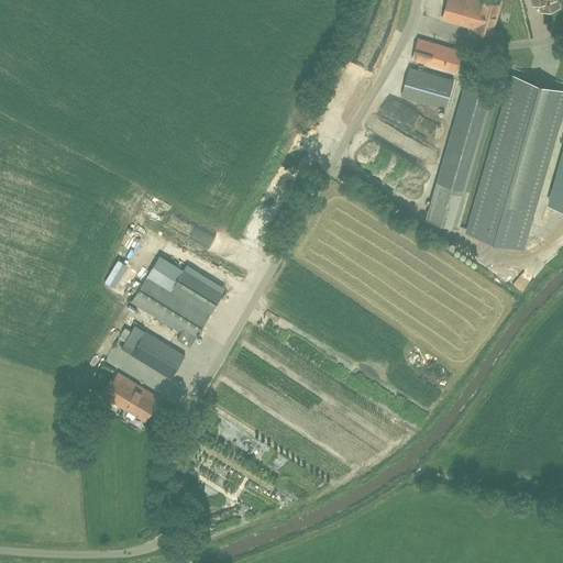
[(448,0),(443,20),(476,29),(475,30),(477,30),(476,32),(477,34),(483,35),(485,34),(485,32),(492,34),(500,4),(486,0),(448,0)]
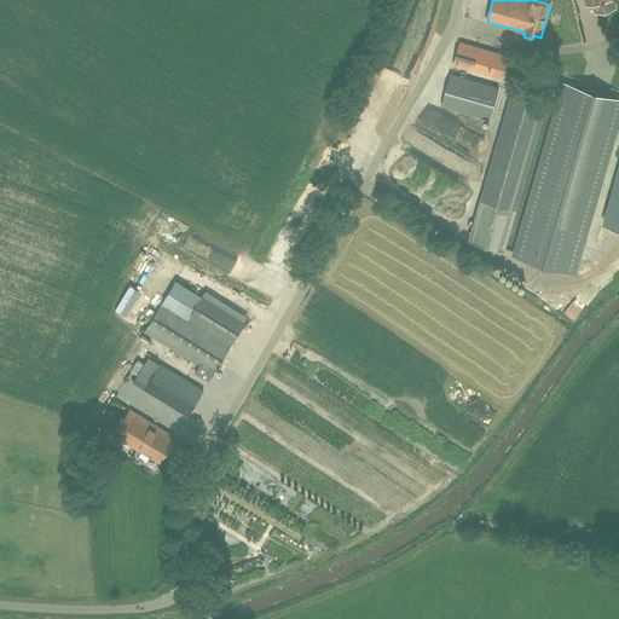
[(593,0),(596,12),(599,12),(601,13),(607,12),(608,10),(614,7),(612,0),(593,0)]
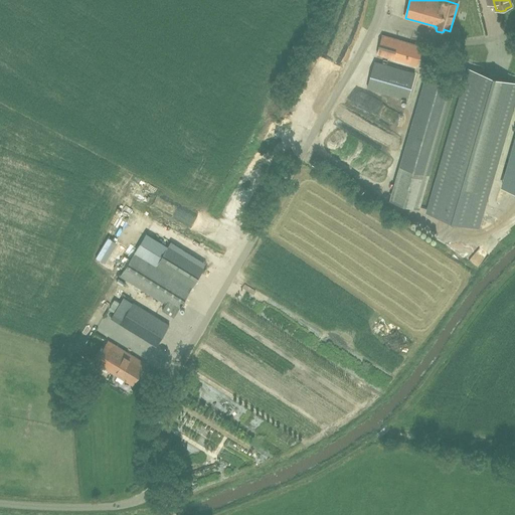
[(418,66),(423,47),(383,36),(378,55),(418,66)]
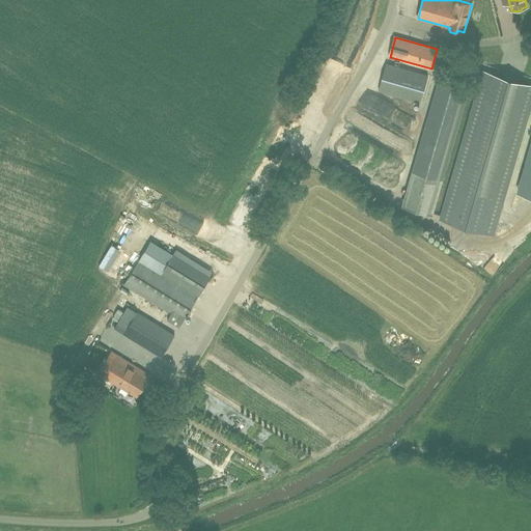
[(422,104),(429,77),(388,65),(381,92),(422,104)]
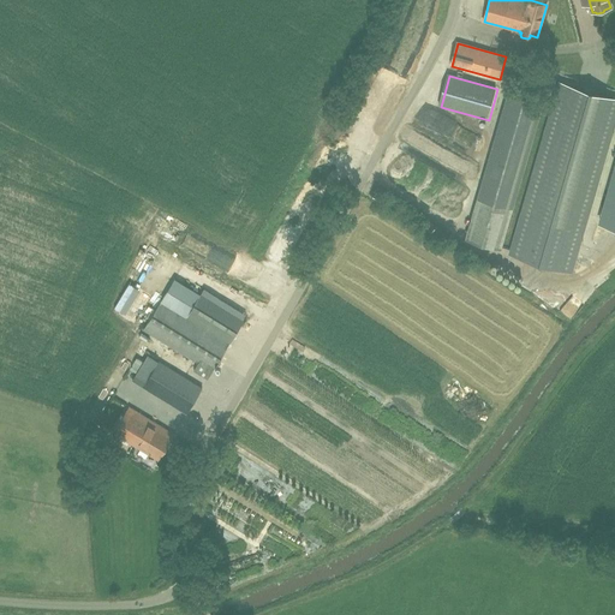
[(571,272),(583,230),(614,120),(614,99),(561,83),(511,254),(571,272)]
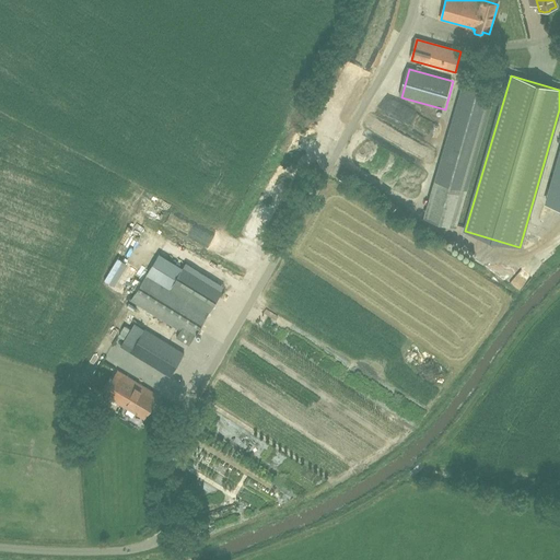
[(473,86),(444,184),(434,219),(456,225),(496,93),(473,86)]
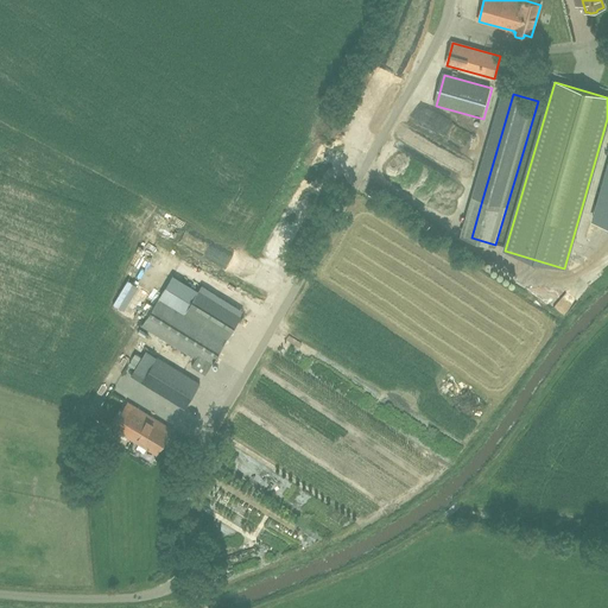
[(470,146),(470,133),(461,133),(461,146),(470,146)]
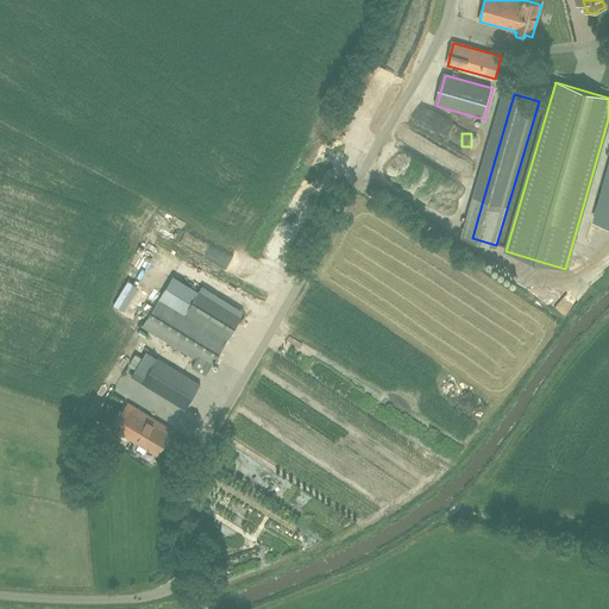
[(460,176),(466,162),(458,158),(451,173),(460,176)]
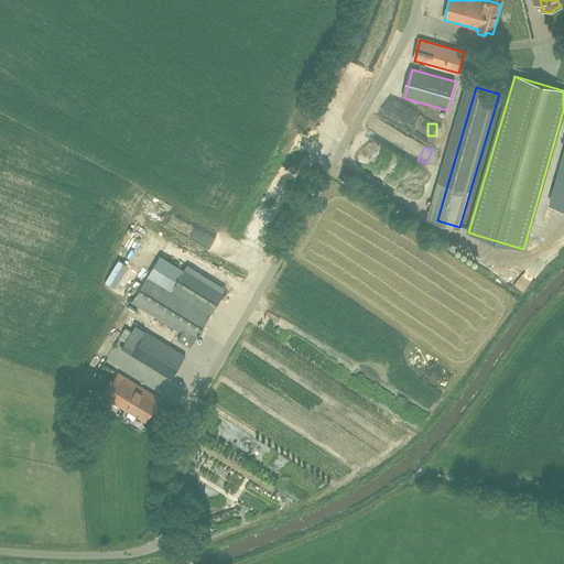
[(563,154),(550,205),(563,208),(563,154)]
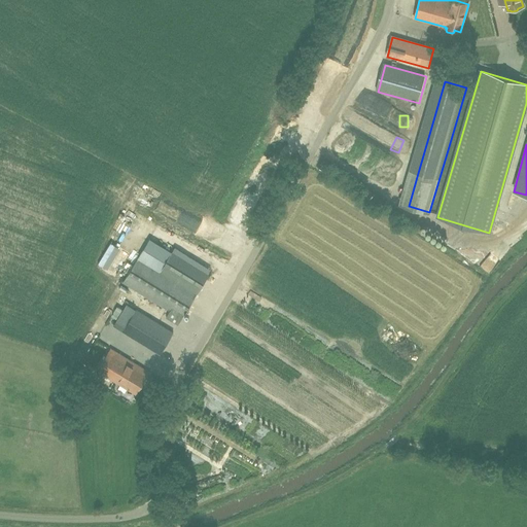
[(381,161),(378,172),(394,177),(398,166),(381,161)]
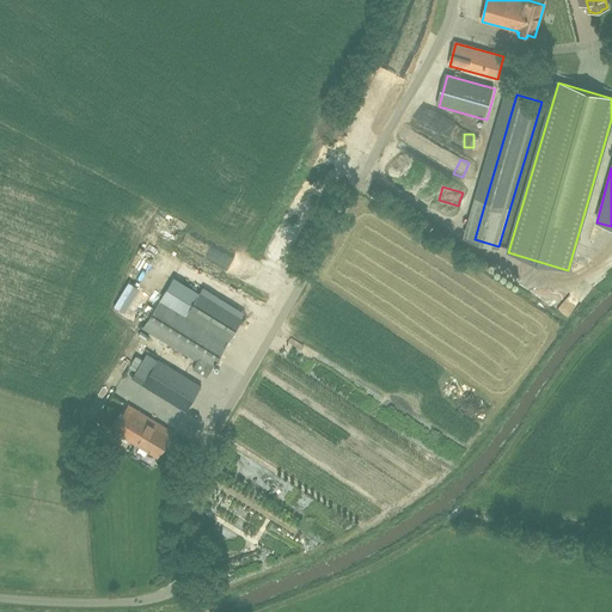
[(271,291),(277,277),(269,274),(263,286),(271,291)]
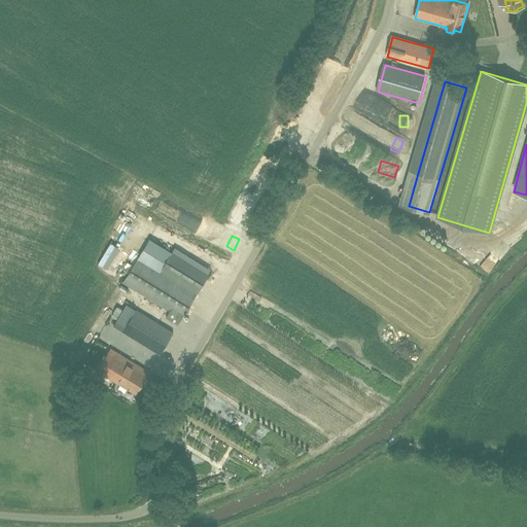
[(209,275),(172,252),(171,253),(150,240),(139,257),(161,271),(197,293),(209,275)]
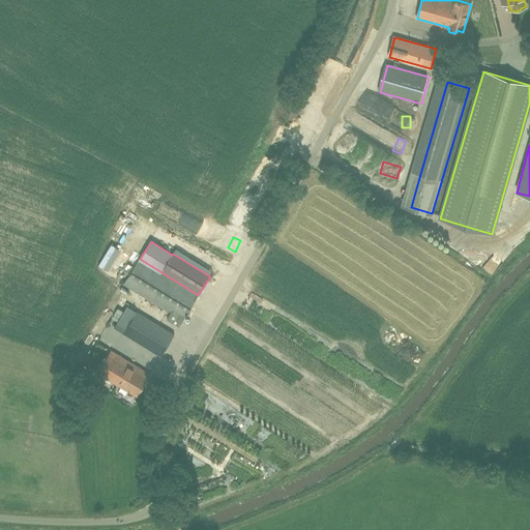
[(172,313),(168,320),(179,326),(198,296),(139,261),(124,284),(172,313)]
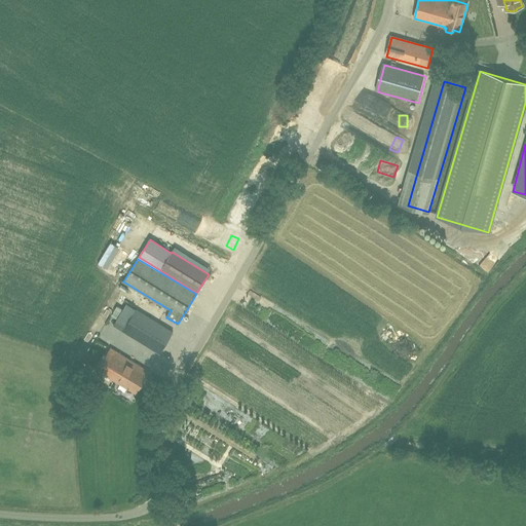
[(159,353),(173,332),(136,309),(122,331),(159,353)]
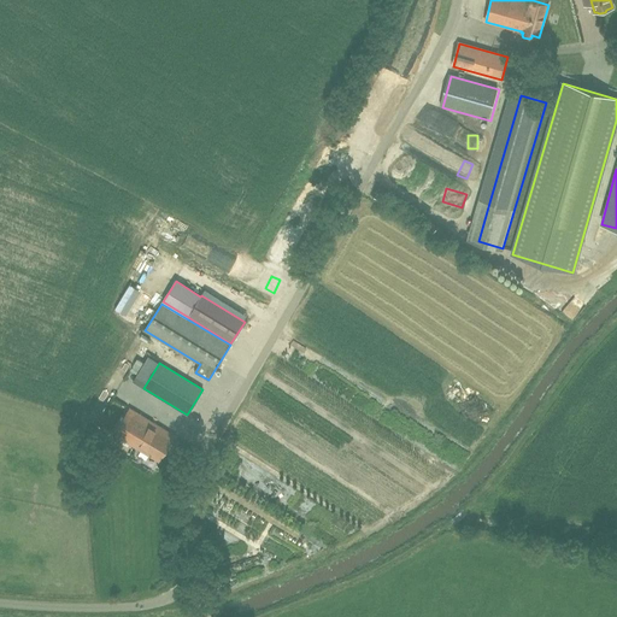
[(175,436),(130,409),(115,434),(159,462),(175,436)]
